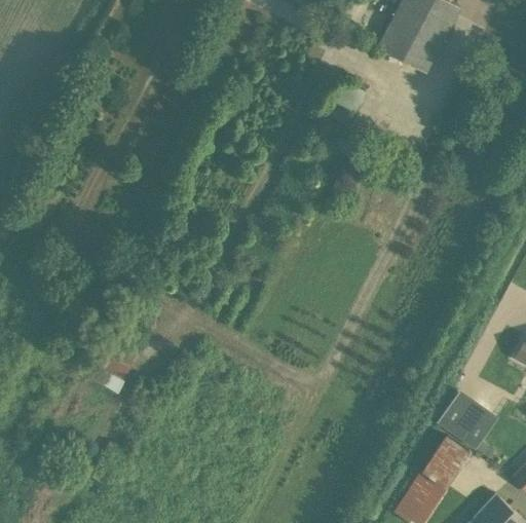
[(459,9),(442,0),(402,0),(376,49),(424,74),(459,9)]
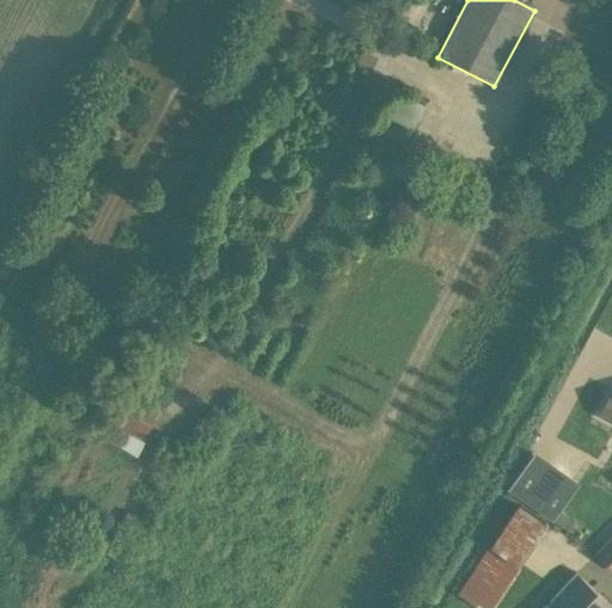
[(403,96),(381,135),(403,147),(424,106),(403,96)]
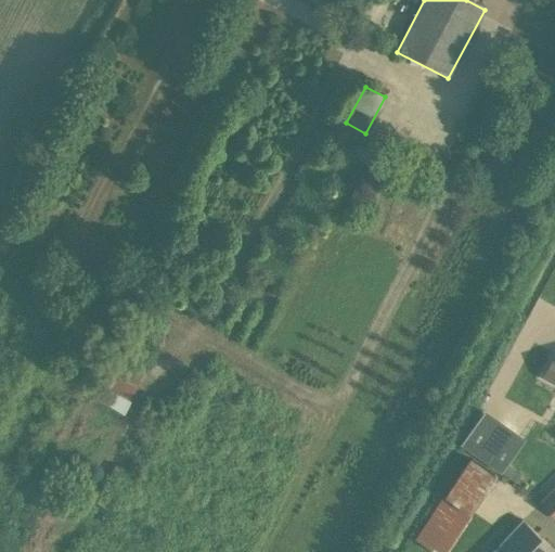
[(114,343),(86,396),(125,416),(154,362),(114,343)]
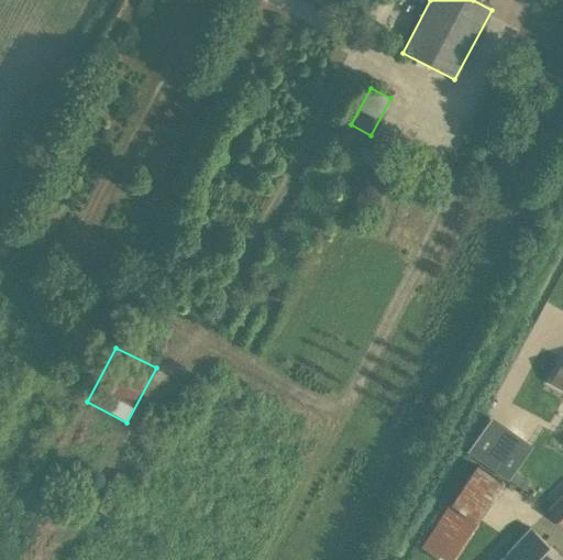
[(562,362),(550,385),(562,392),(562,362)]
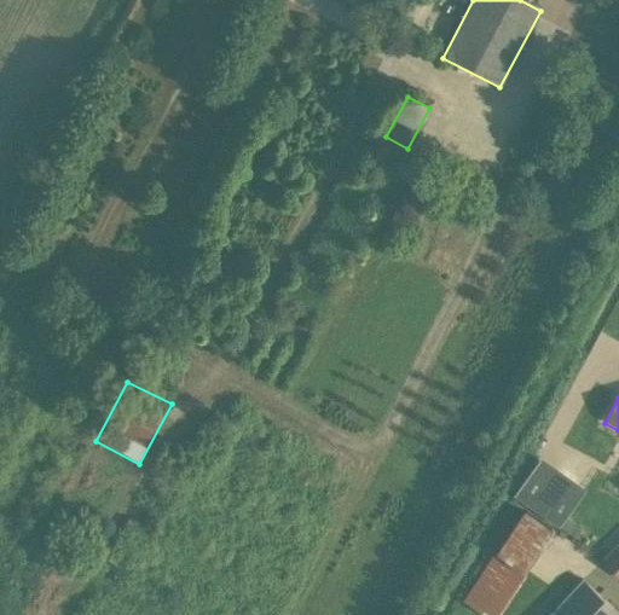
[(580,497),(536,465),(513,497),(559,529),(565,521),(580,497)]
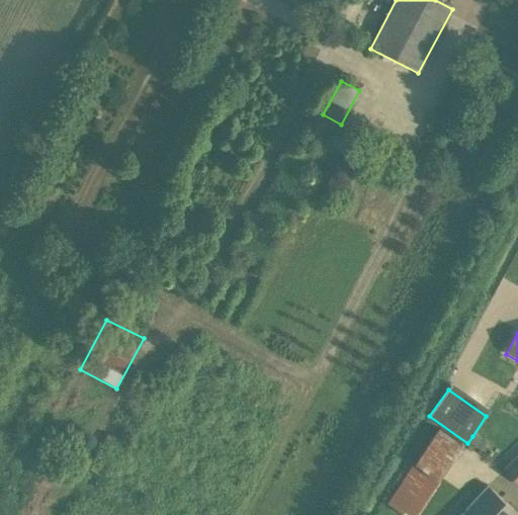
[(418,514),(465,443),(438,426),(389,503),(406,514),(418,514)]
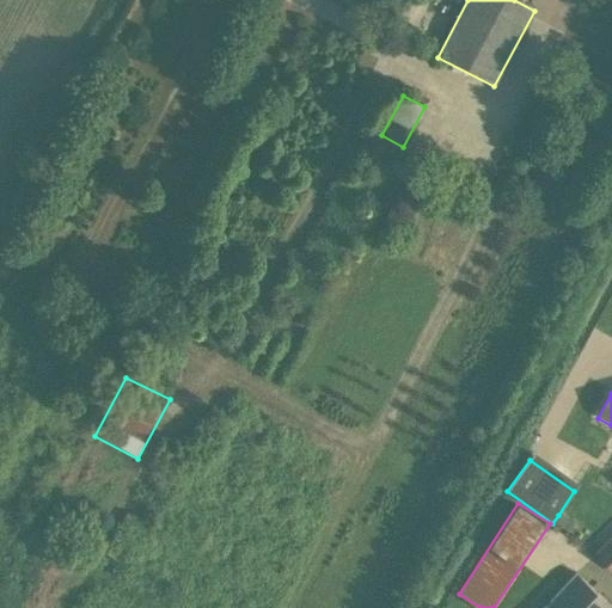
[(558,515),(552,523),(569,535),(575,527),(558,515)]
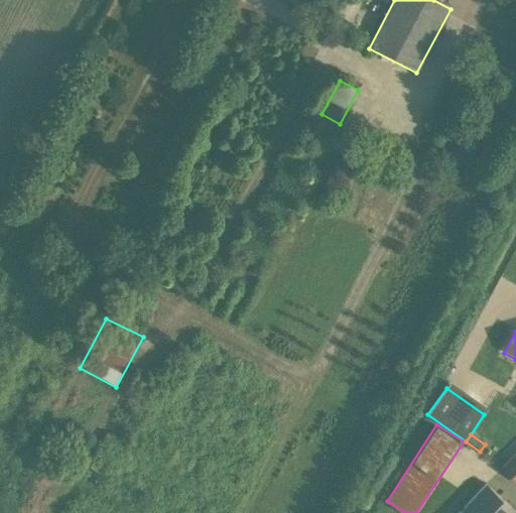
[(515,481),(515,456),(504,469),(515,481)]
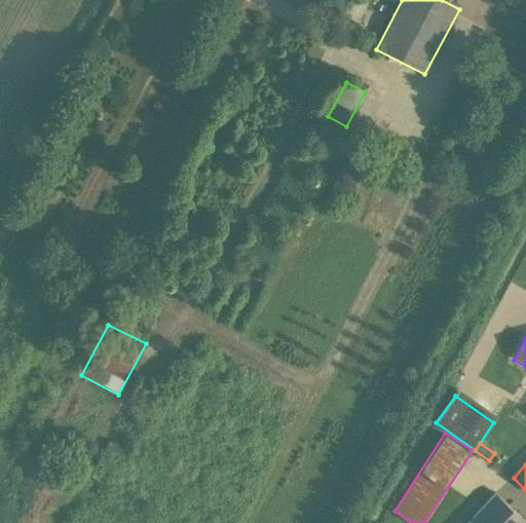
[(525,522),(496,495),(471,522),(525,522)]
